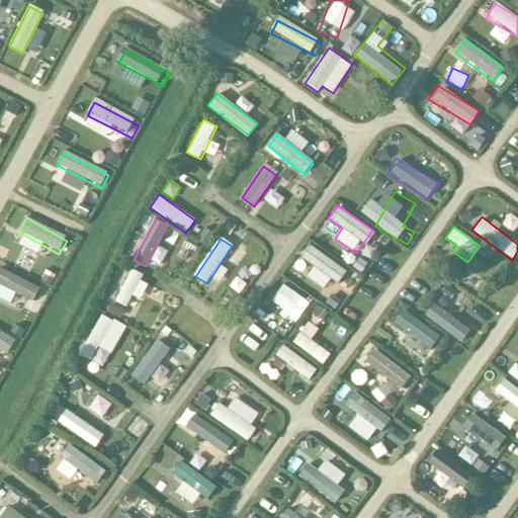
[(297,259),(332,285),(344,271),(310,244),(297,259)]
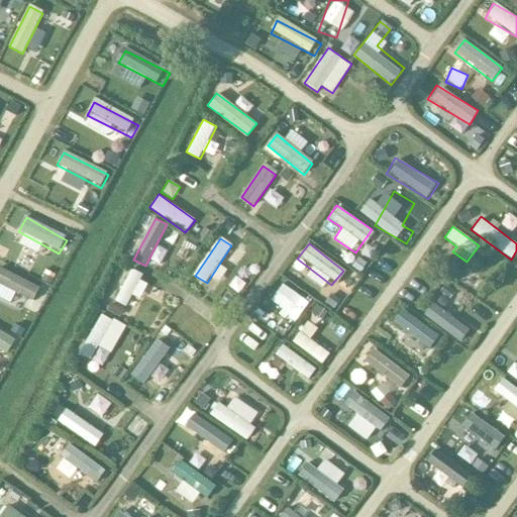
[(145,276),(133,270),(112,310),(123,316),(145,276)]
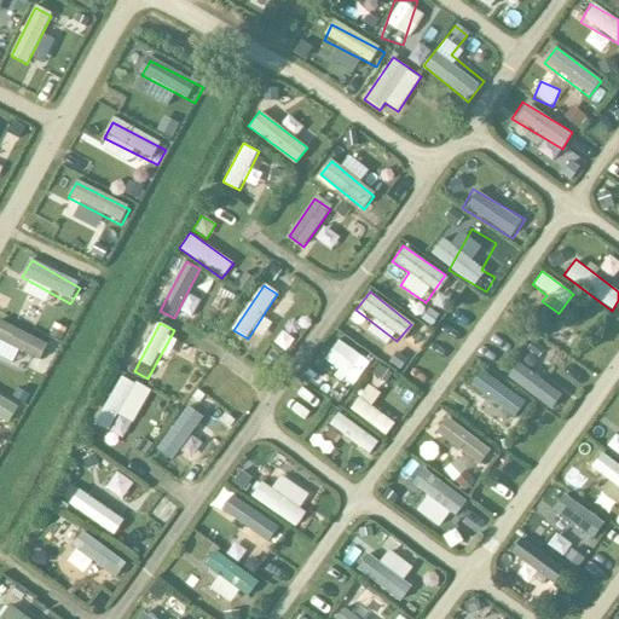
[(51,353),(0,324),(0,346),(40,370),(51,353)]
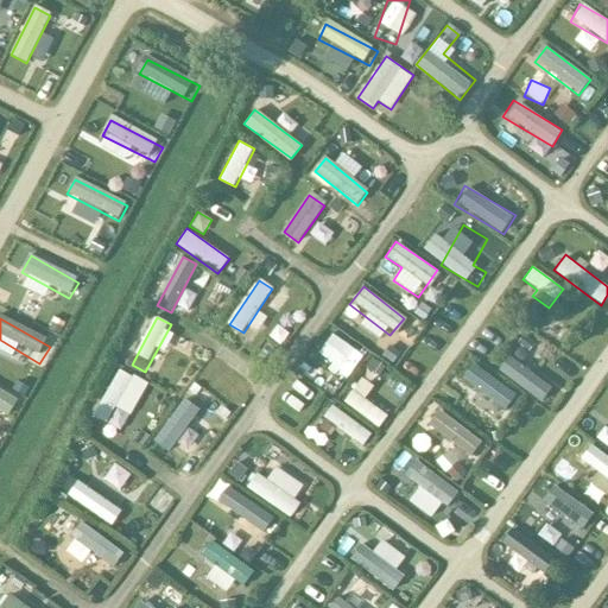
[(555,379),(514,353),(501,373),(542,400),(555,379)]
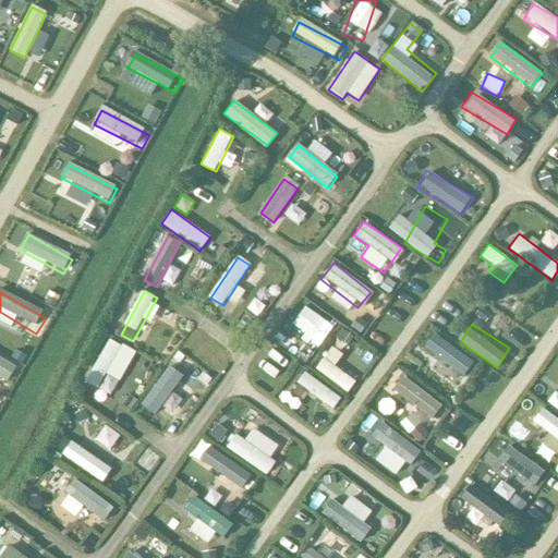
[(307,363),(320,343),(302,330),(295,339),(282,330),(275,341),(307,363)]
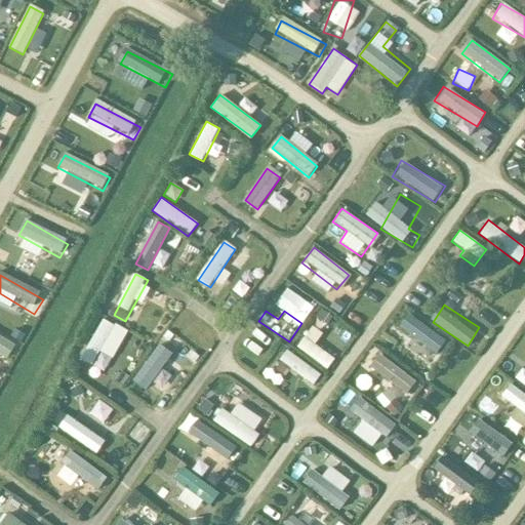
[(405,315),(391,335),(419,355),(434,334),(405,315)]
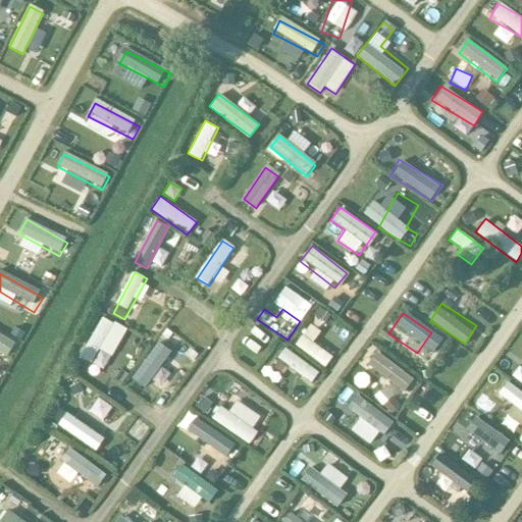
[(112,325),(101,319),(79,361),(91,367),(112,325)]
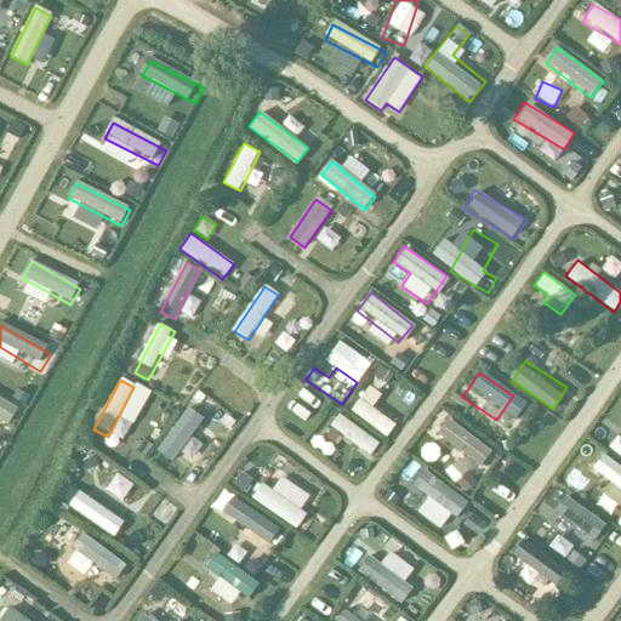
[(360,398),(349,410),(386,438),(397,425),(360,398)]
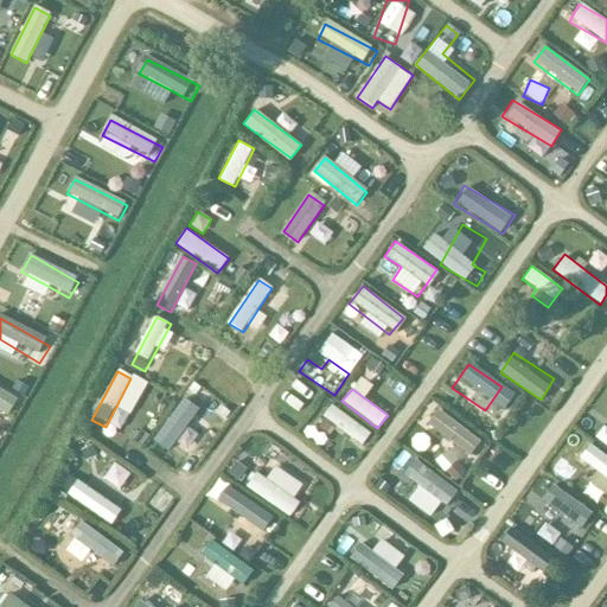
[(21,404),(0,391),(0,414),(10,420),(21,404)]
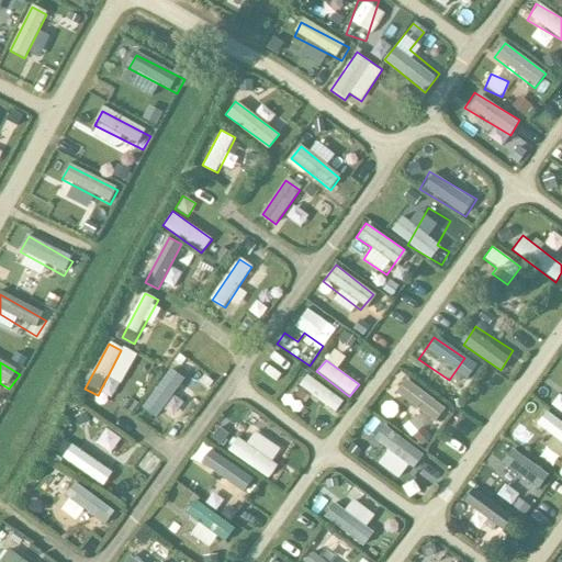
[(298,386),(334,414),(344,402),(306,373),(298,386)]
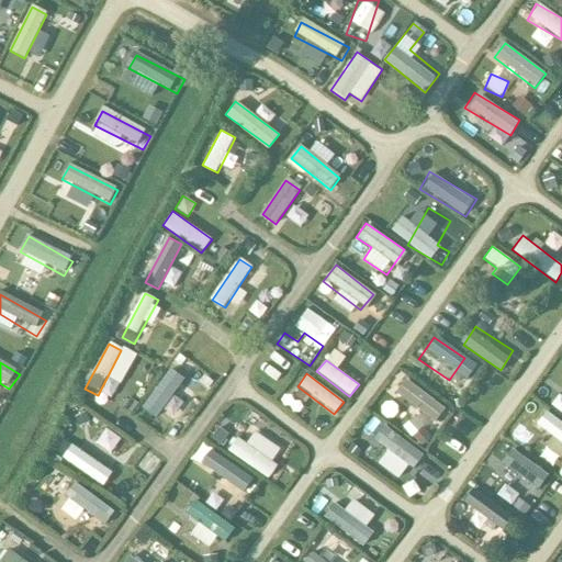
[(400,377),(388,392),(434,424),(445,408),(400,377)]
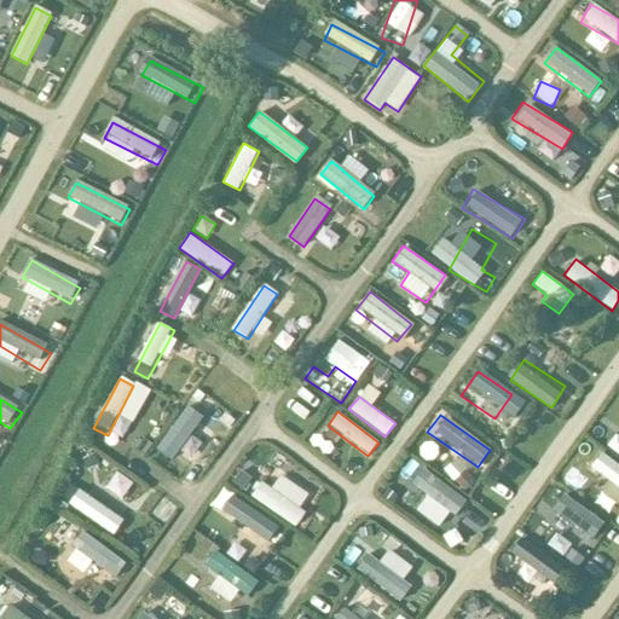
[(206,463),(167,435),(157,449),(196,476),(206,463)]
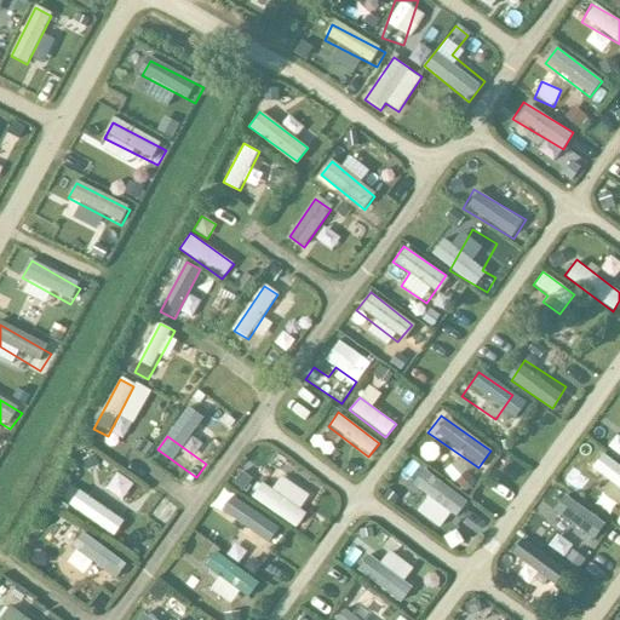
[(619,491),(619,465),(602,452),(590,468),(619,491)]
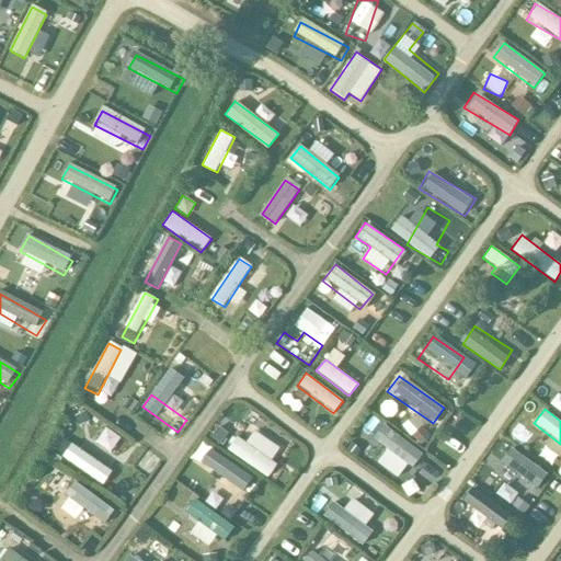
[(410,471),(423,454),(373,416),(361,432),(385,450),(376,461),(396,477),(403,466),(410,471)]
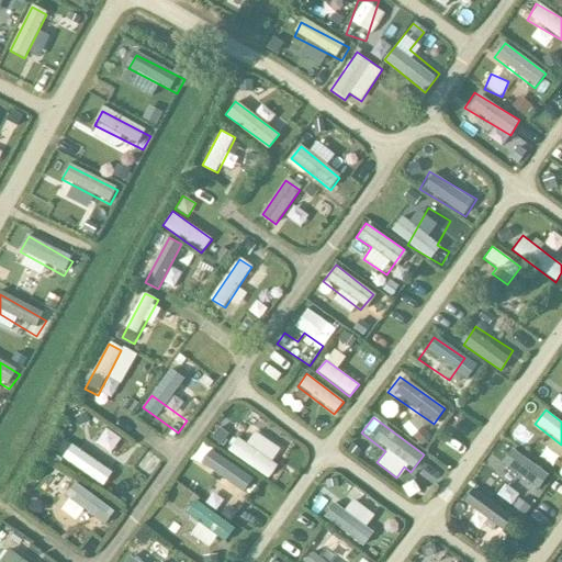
[(109,451),(117,436),(101,427),(92,442),(109,451)]
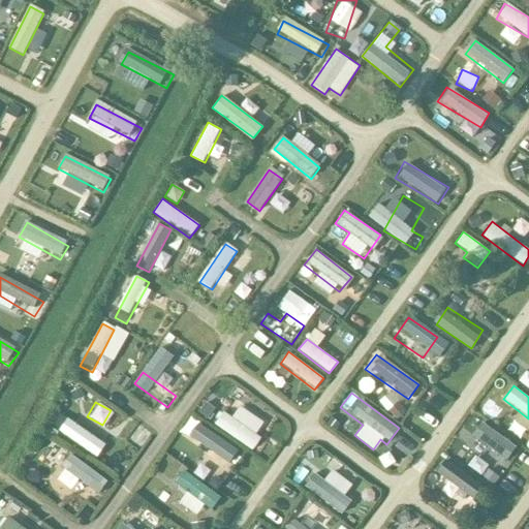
[(261,440),(224,411),(215,424),(252,453),(261,440)]
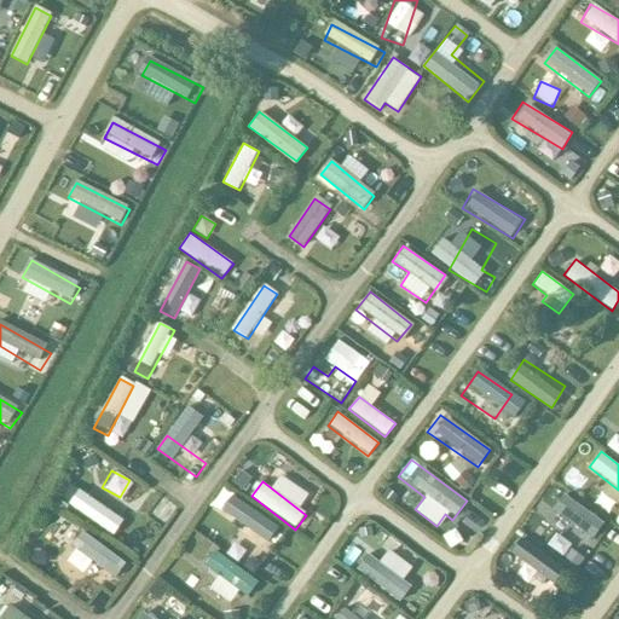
[(539,502),(576,527),(584,514),(549,489),(539,502)]
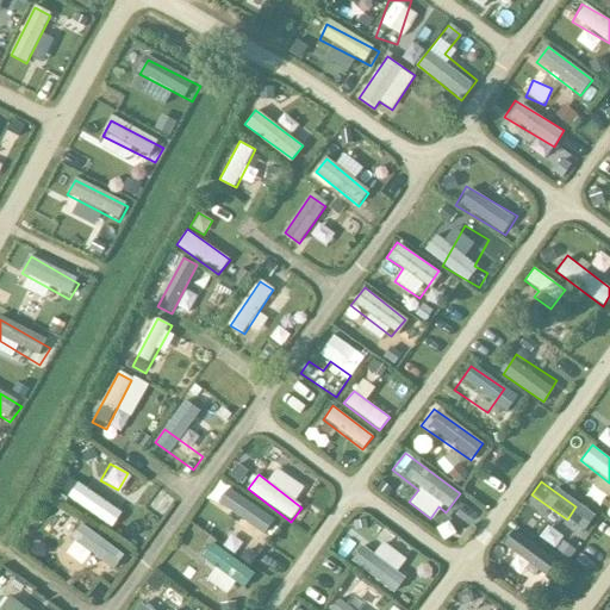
[(123,512),(78,484),(67,499),(112,528),(123,512)]
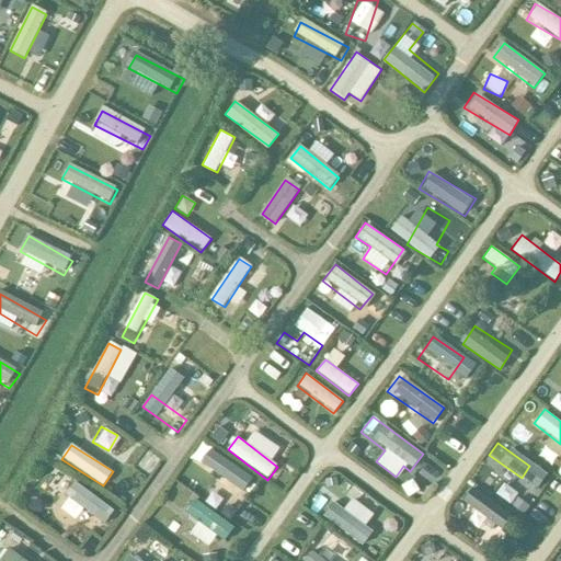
[(252,479),(216,454),(207,466),(243,492),(252,479)]
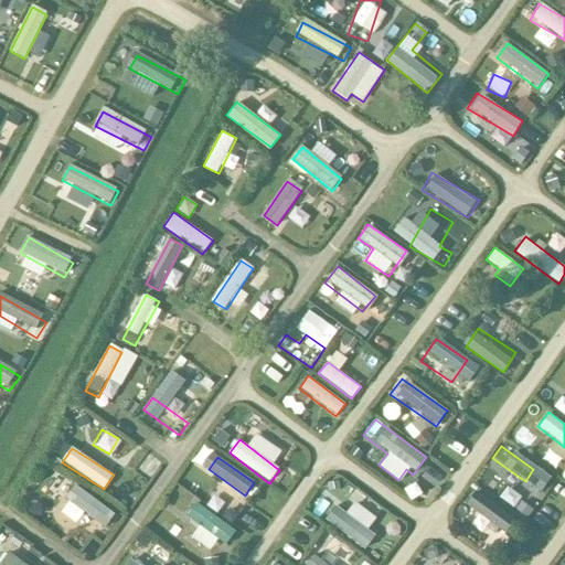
[(116,515),(75,488),(66,500),(107,528),(116,515)]
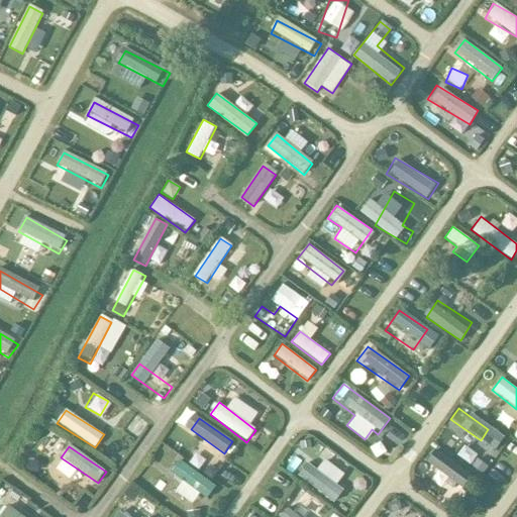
[(462,486),(470,473),(433,453),(426,466),(462,486)]
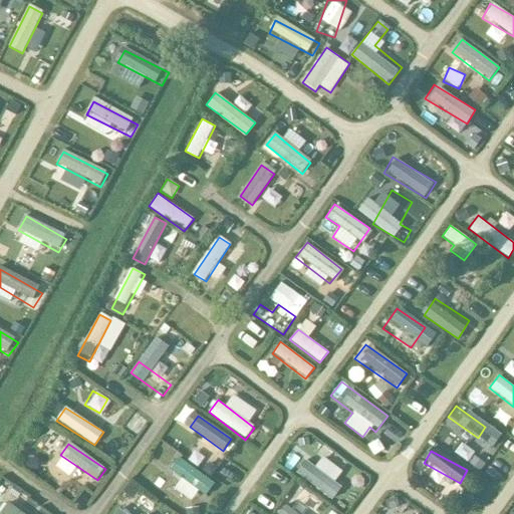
[(215,484),(179,459),(170,471),(206,496),(215,484)]
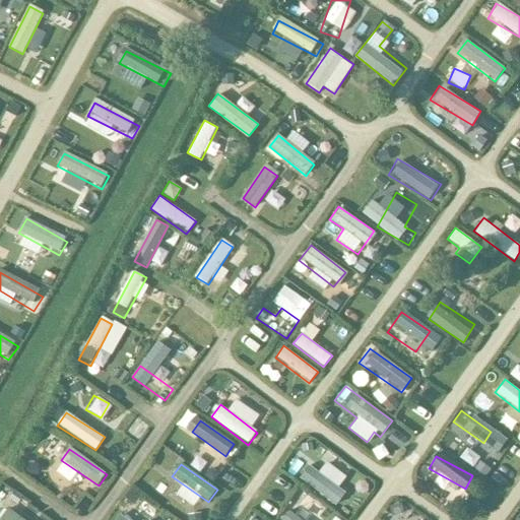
[(346,493),(308,467),(300,479),(338,505),(346,493)]
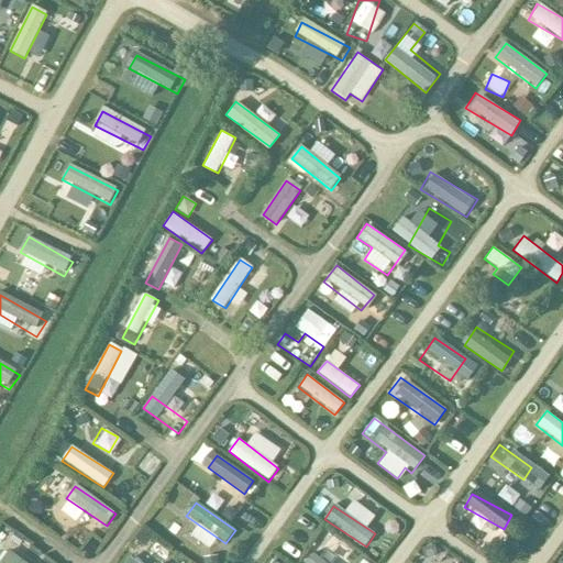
[(430,541),(421,553),(434,562),(444,562),(450,556),(430,541)]
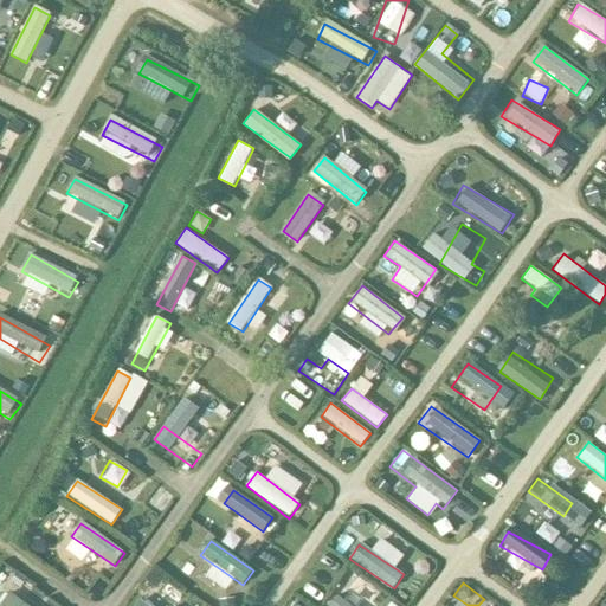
[(26,605),(8,593),(0,604),(0,605),(26,605)]
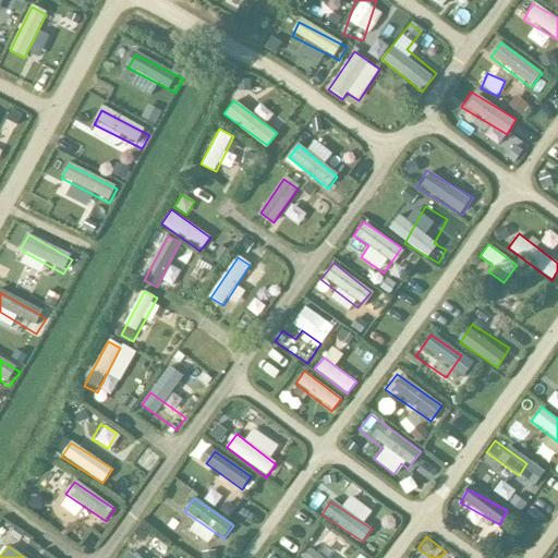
[(557,557),(557,548),(555,546),(547,557),(557,557)]
